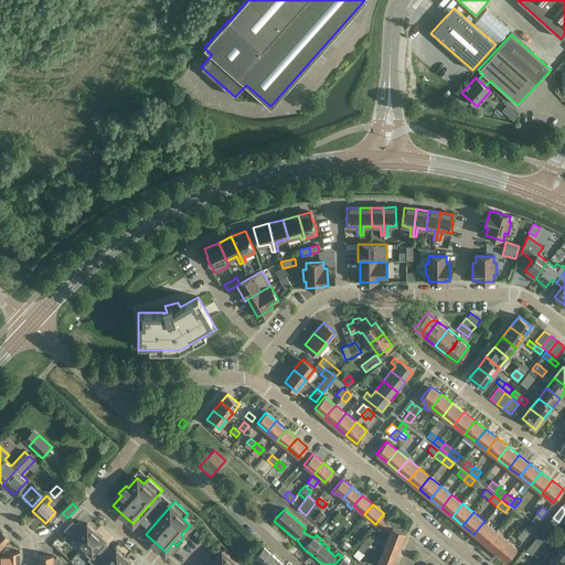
[(313,518),(320,522),(323,518),(316,513),(313,518)]
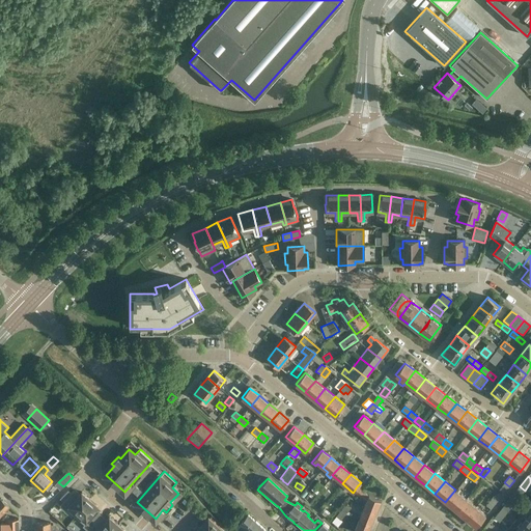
[(319,491),(323,486),(317,482),(311,490),(316,494),(319,491)]
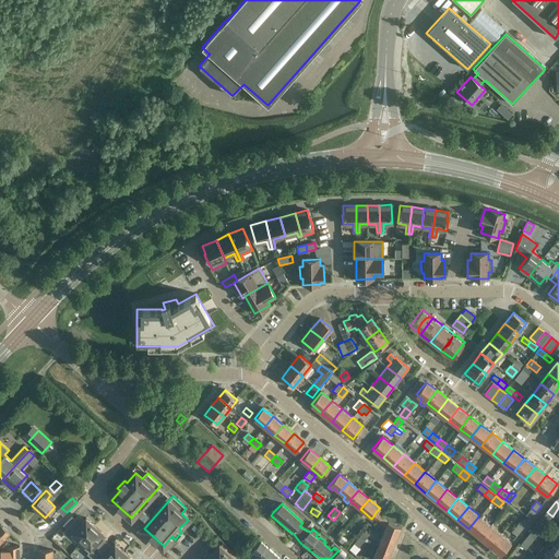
[(531,519),(536,512),(531,508),(525,515),(531,519)]
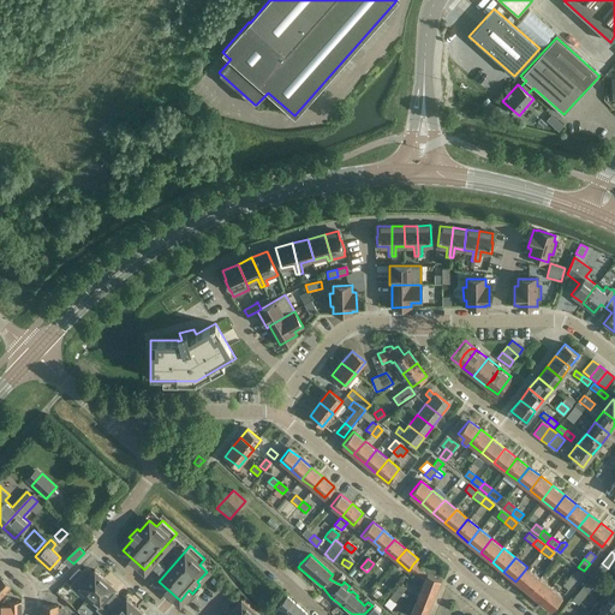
[(160,573),(165,567),(157,561),(153,566),(160,573)]
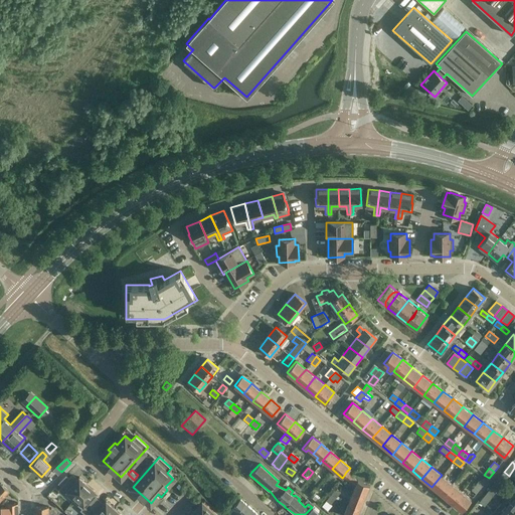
[(313,472),(310,476),(316,482),(320,477),(313,472)]
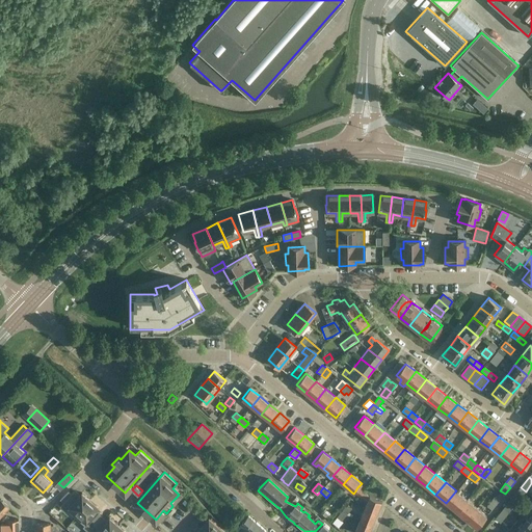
[(366,502),(369,496),(368,496),(363,491),(357,487),(354,493),(366,502)]
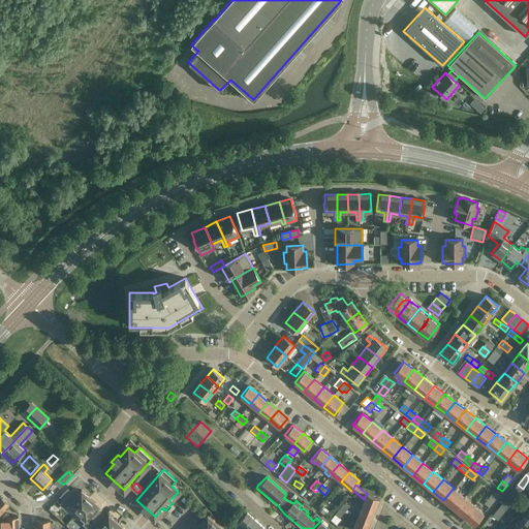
[(515,499),(523,489),(518,485),(509,495),(515,499)]
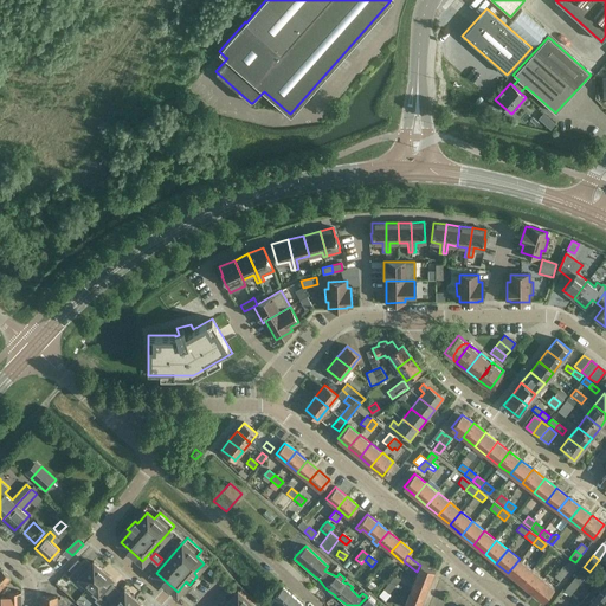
[(84,559),(68,578),(75,582),(76,580),(86,590),(103,571),(94,561),(90,565),(84,559)]
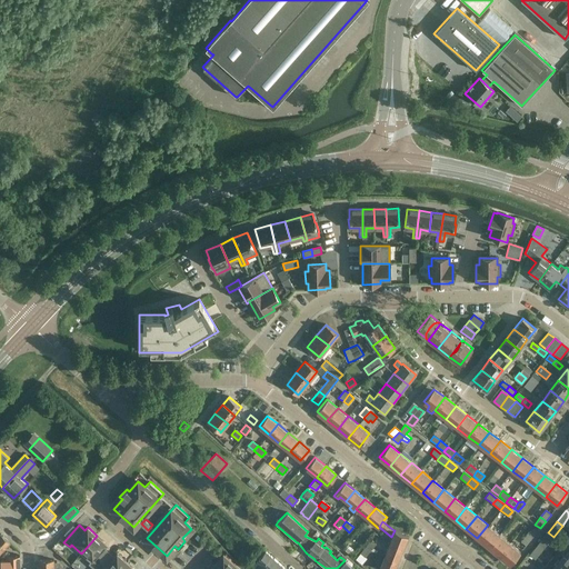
[(488,547),(498,535),(488,525),(477,538),(488,547)]
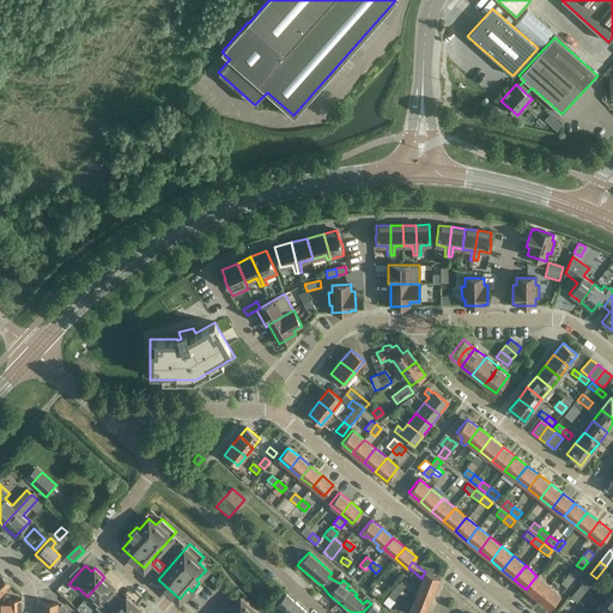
[(568,576),(572,581),(578,572),(574,569),(568,576)]
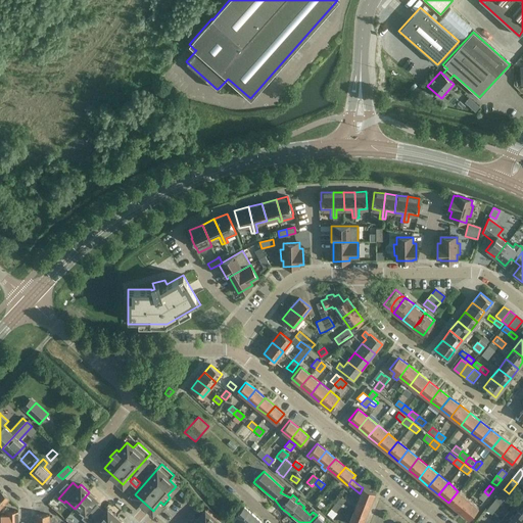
[(358,500),(370,504),(375,492),(363,487),(360,493),(358,500)]
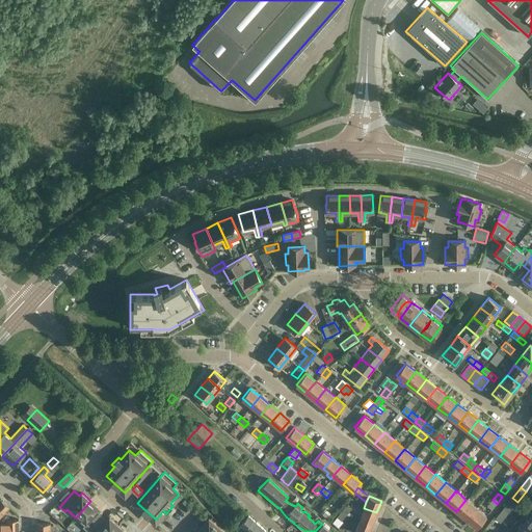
[(509,513),(517,502),(512,498),(503,508),(509,513)]
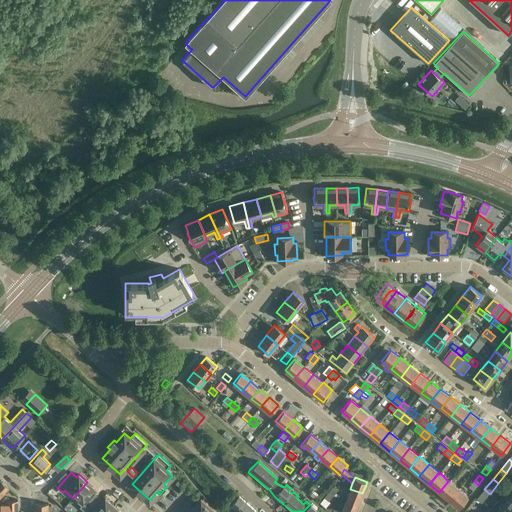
[(0,497),(9,488),(0,481),(0,480),(0,497)]
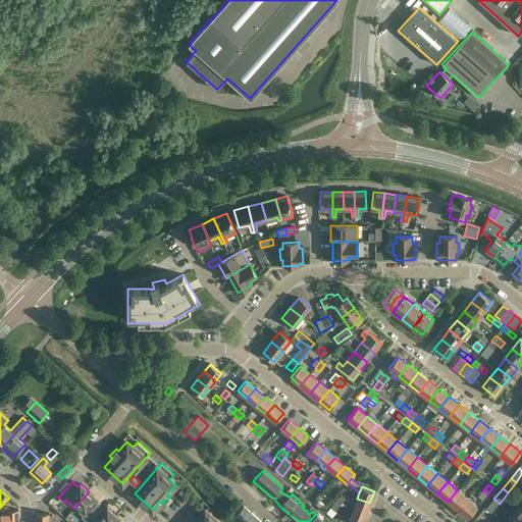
[(458,510),(467,499),(457,490),(448,502),(458,510)]
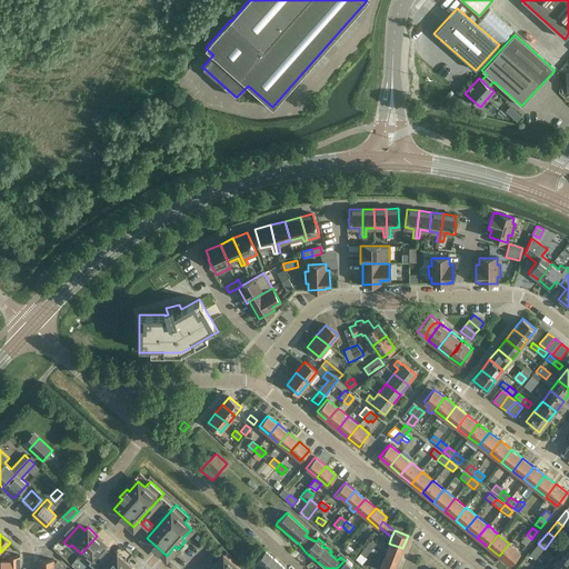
[(526,546),(531,539),(527,535),(521,541),(526,546)]
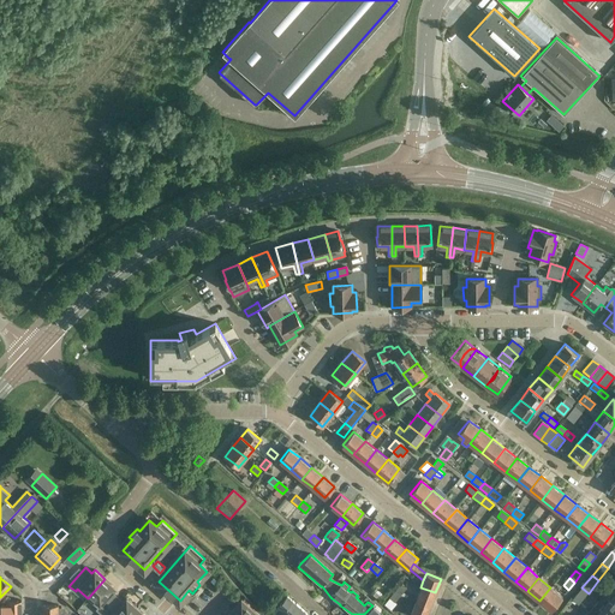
[(105,579),(88,598),(97,607),(95,609),(101,614),(118,596),(112,591),(114,587),(105,579)]
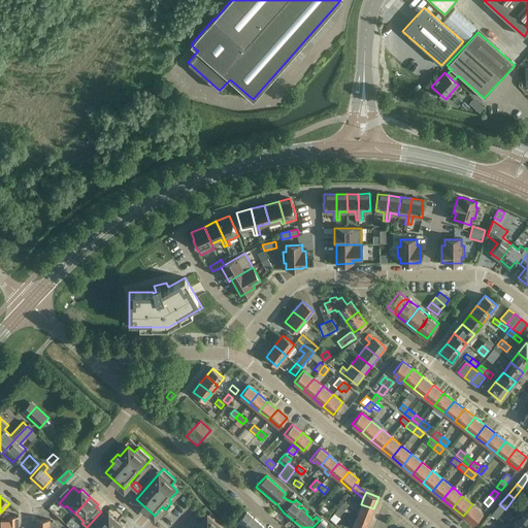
[(339,506),(343,510),(349,504),(344,500),(339,506)]
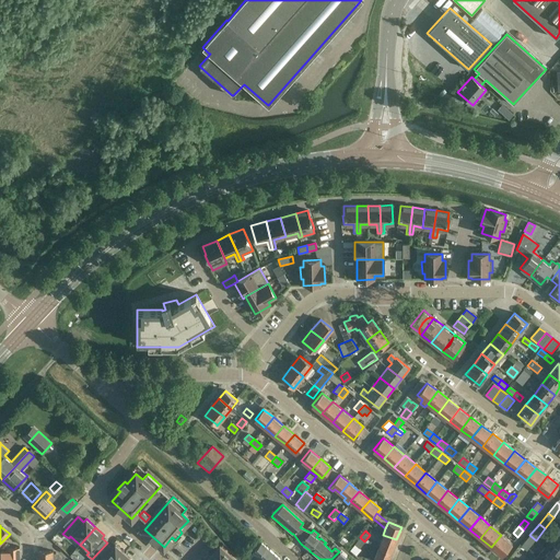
[(392,552),(396,539),(383,535),(378,547),(392,552)]
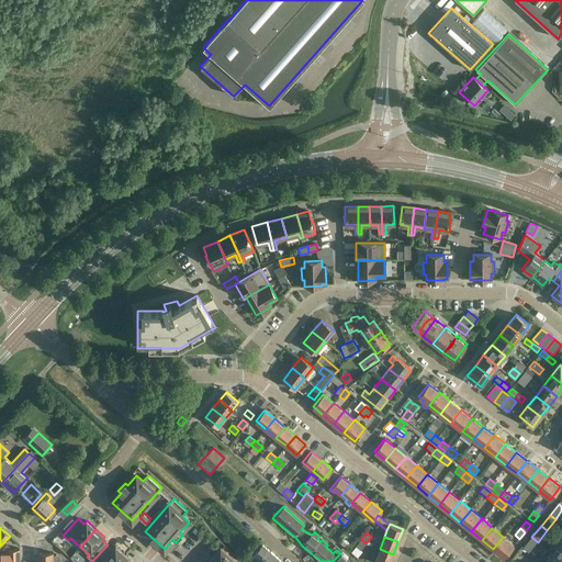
[(503,537),(493,549),(503,558),(514,546),(503,537)]
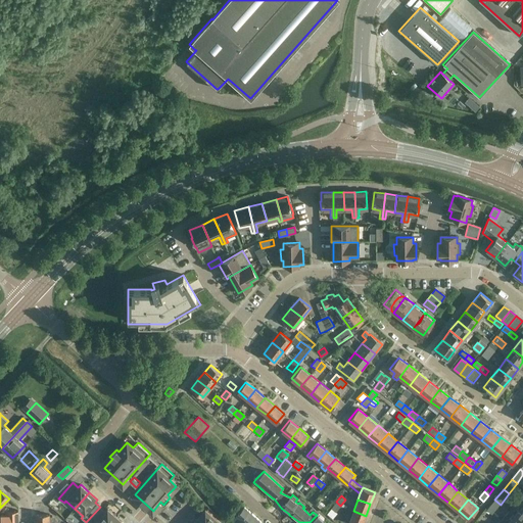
[(492,514),(501,505),(494,500),(487,510),(492,514)]
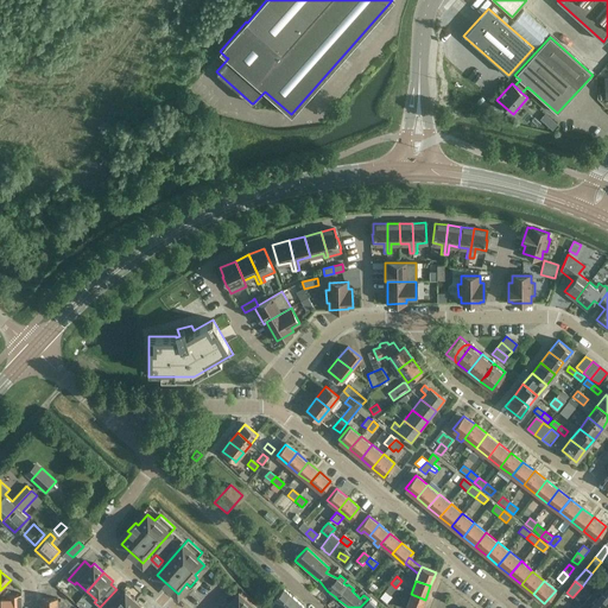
[(373,593),(378,587),(372,582),(367,587),(373,593)]
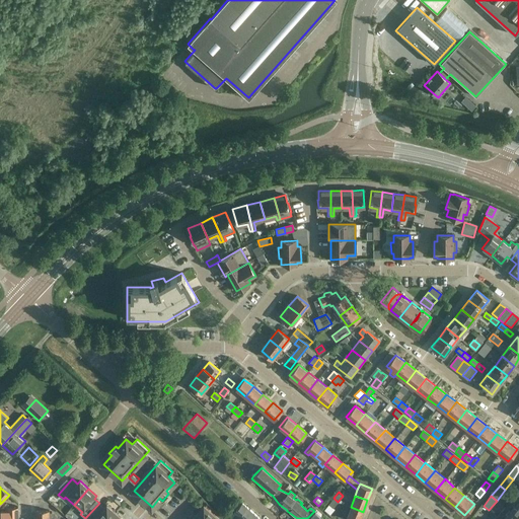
[(334,508),(338,502),(334,498),(328,504),(334,508)]
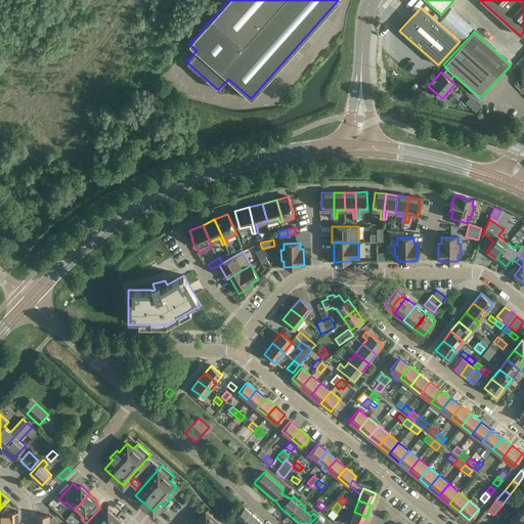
[(515,508),(508,503),(504,507),(511,513),(515,508)]
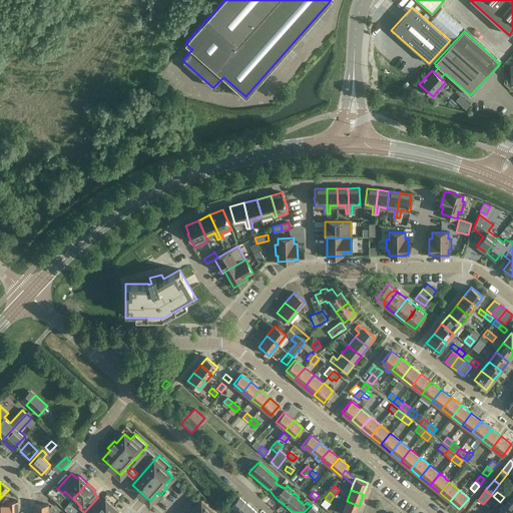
[(512,512),(512,495),(504,504),(503,505),(512,512)]
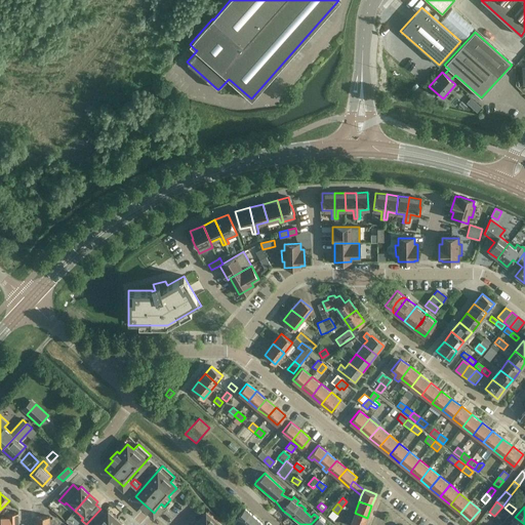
[(101,509),(86,524),(110,524),(117,519),(108,511),(106,514),(101,509)]
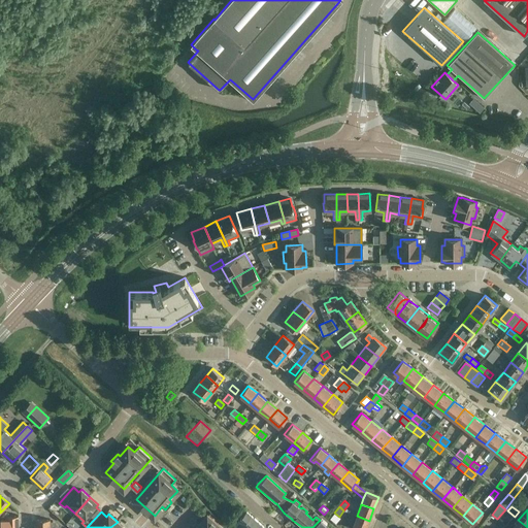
[(246,527),(264,527),(263,527),(264,527),(246,512),(238,520),(246,527)]
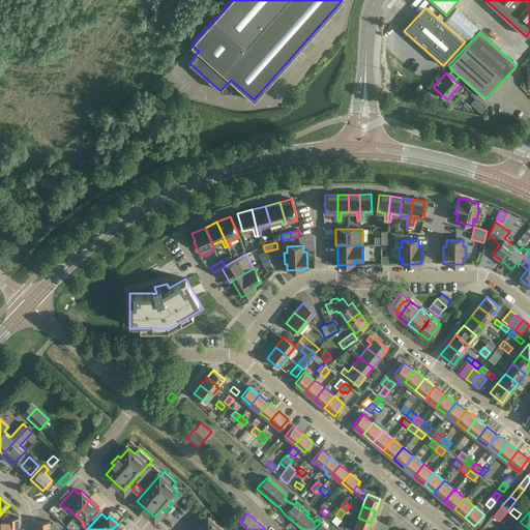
[(200,525),(205,529),(223,529),(222,529),(208,517),(200,525)]
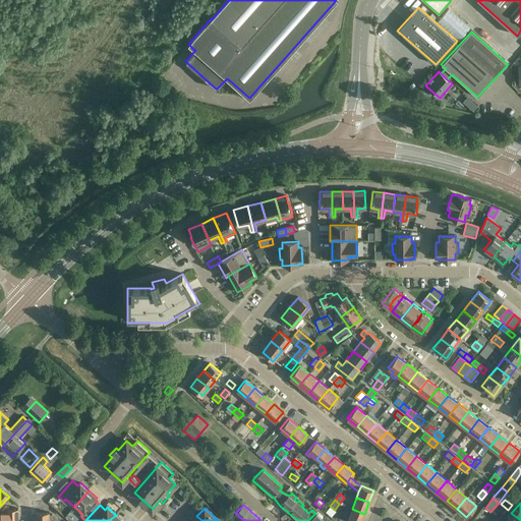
[(1,520),(18,520),(18,509),(6,509),(6,511),(1,512),(1,518),(1,519),(1,520)]
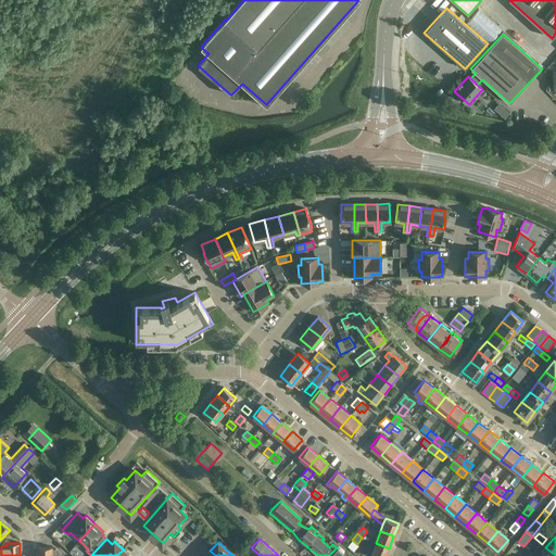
[(371,555),(384,555),(389,548),(376,543),(370,555),(371,555)]
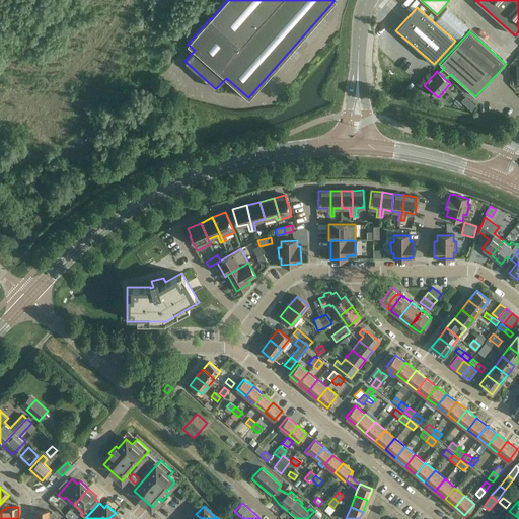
[(518,518),(509,511),(505,507),(497,517),(499,518),(518,518)]
